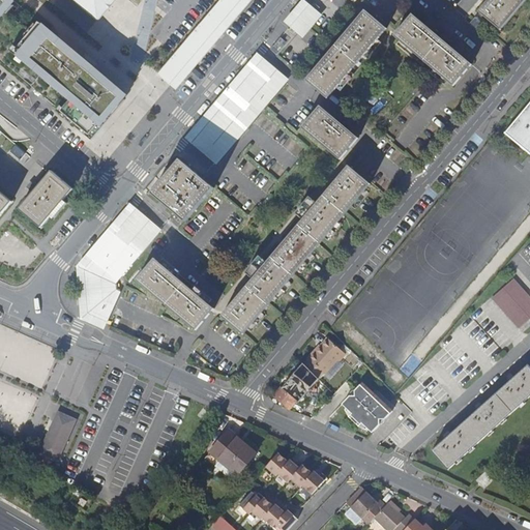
[(15,3),(10,0),(0,0),(0,61),(90,138),(125,97),(40,25),(33,34),(21,24),(20,25),(6,13),(15,3)]
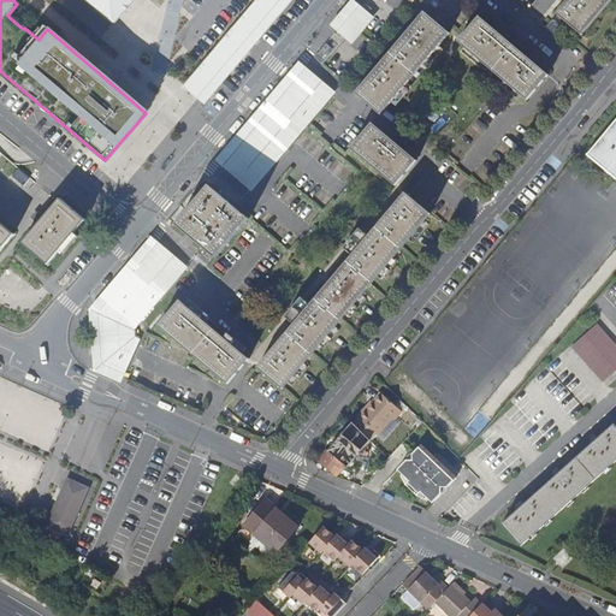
[(81,0),(112,25),(134,0),(81,0)]
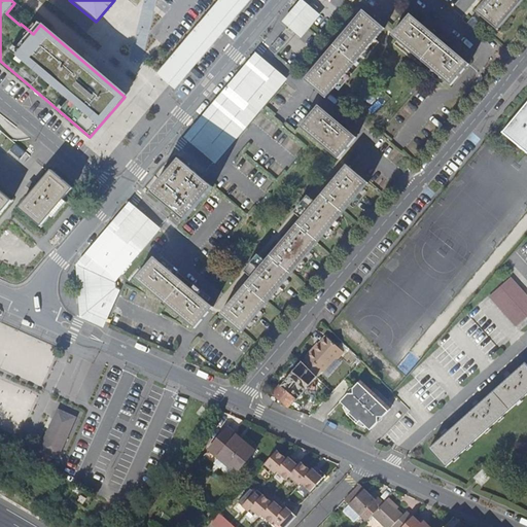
[(251,0),(219,0),(157,74),(176,90),(251,0)]
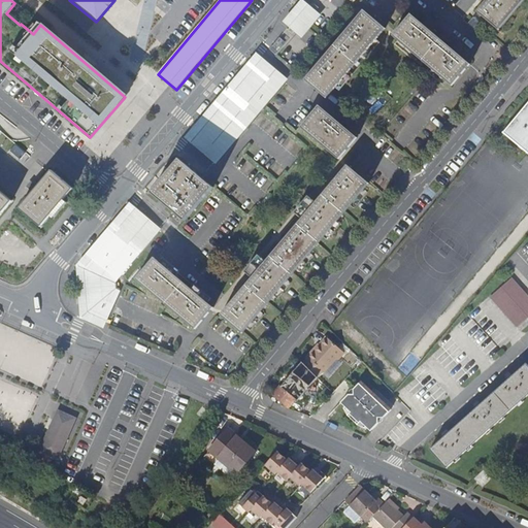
[(487,0),(477,11),(498,30),(523,0),(487,0)]
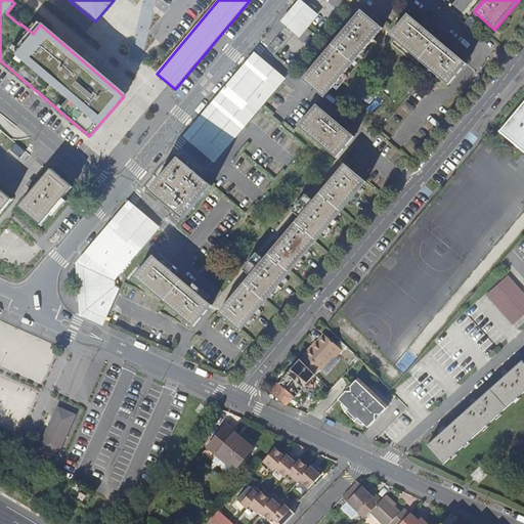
[(304,4),(287,26),(297,34),(314,12),(304,4)]
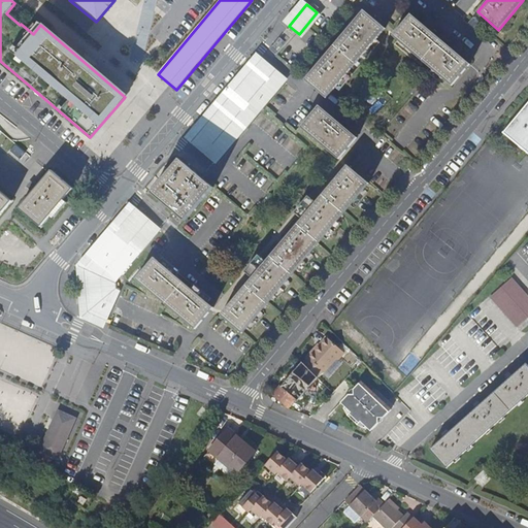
[(304,80),(326,99),(386,29),(364,10),(304,80)]
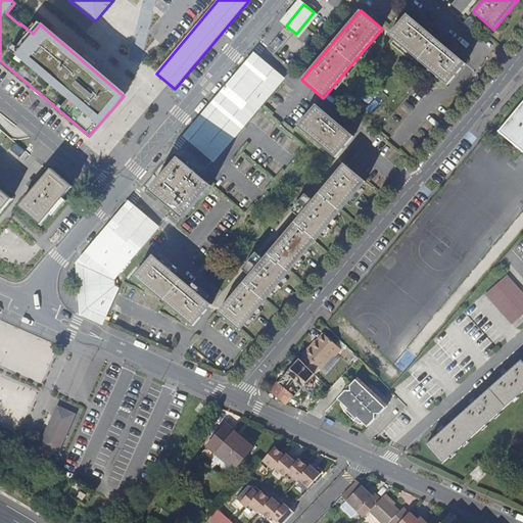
[(466,63),(407,14),(389,36),(448,85),(466,63)]
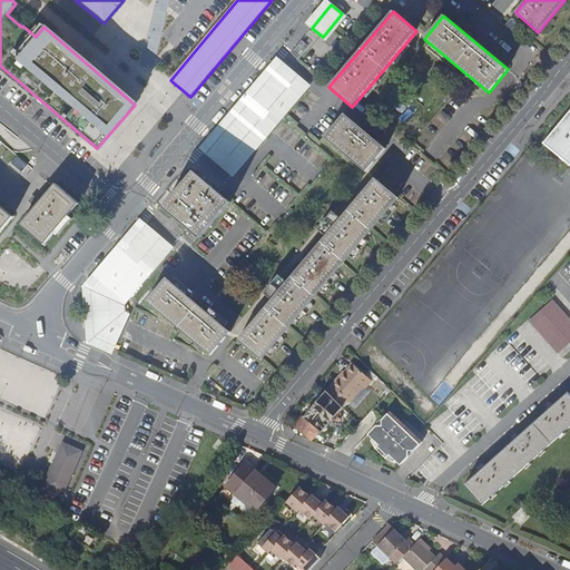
[(306,85),(282,64),(241,112),(206,154),(231,175),(306,85)]
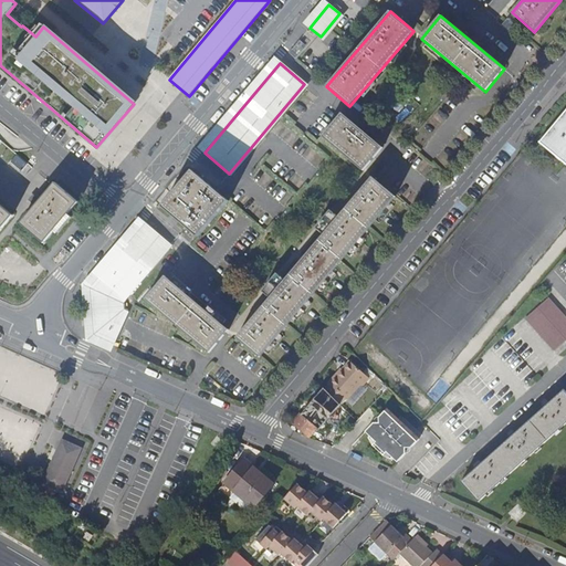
[(565,109),(538,142),(565,164),(565,109)]
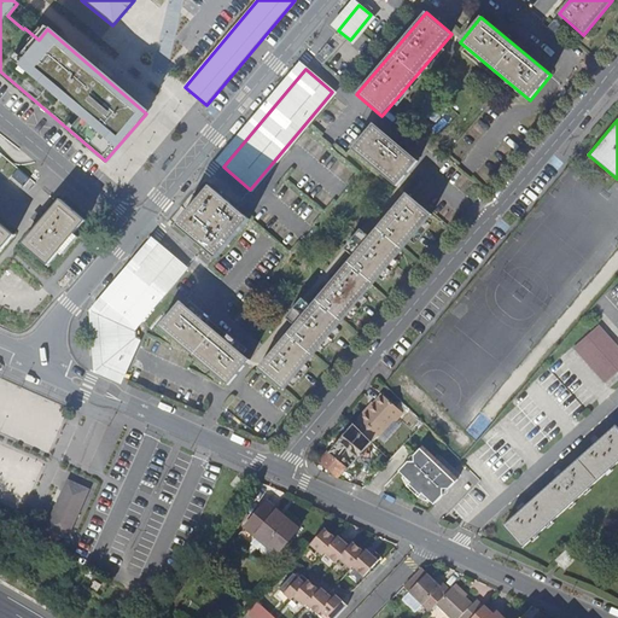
[(418,161),(374,123),(353,149),(396,186),(418,161)]
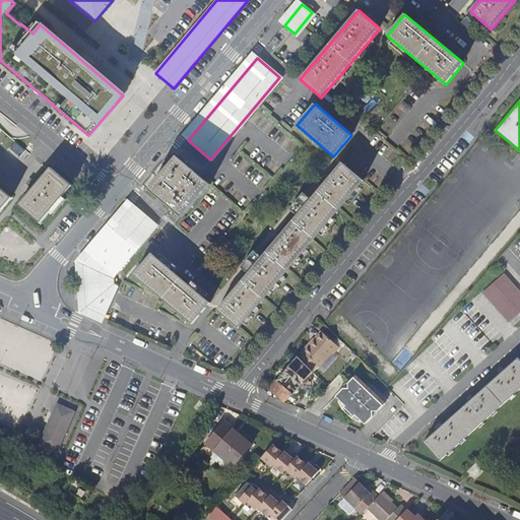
[(178,157),(149,190),(182,218),(210,185),(178,157)]
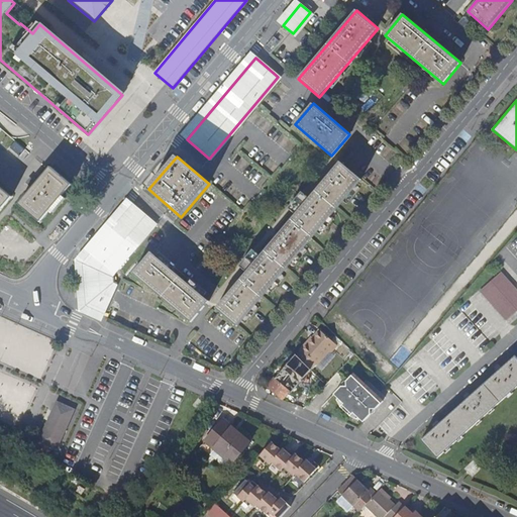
[(360,180),(339,162),(217,308),(238,327),(360,180)]
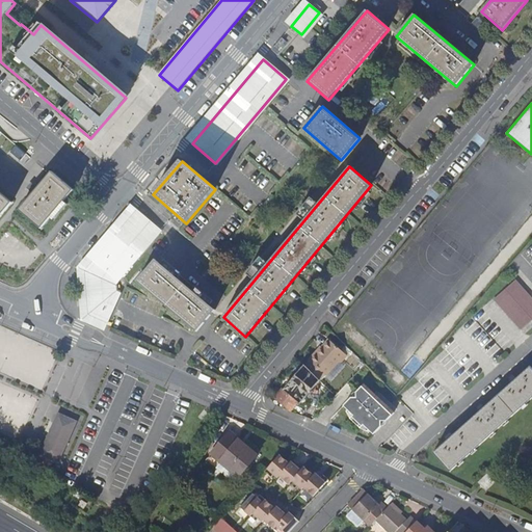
[(74,190),(52,171),(20,210),(42,229),(74,190)]
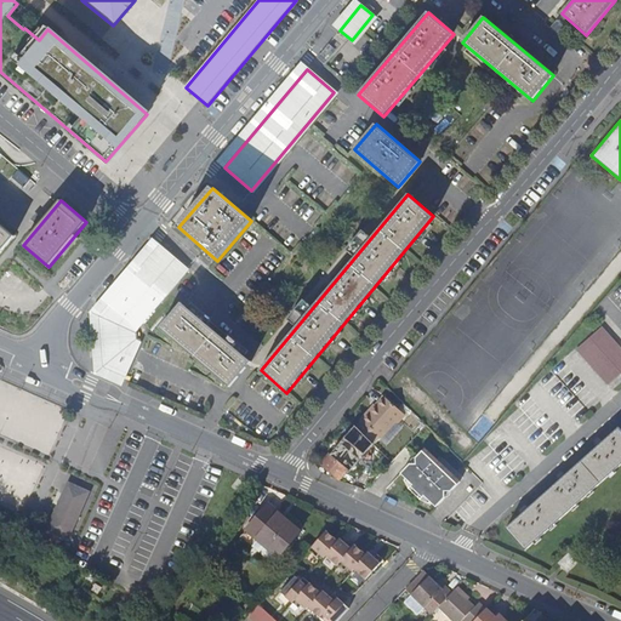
[(0,252),(13,237),(0,224),(0,252)]
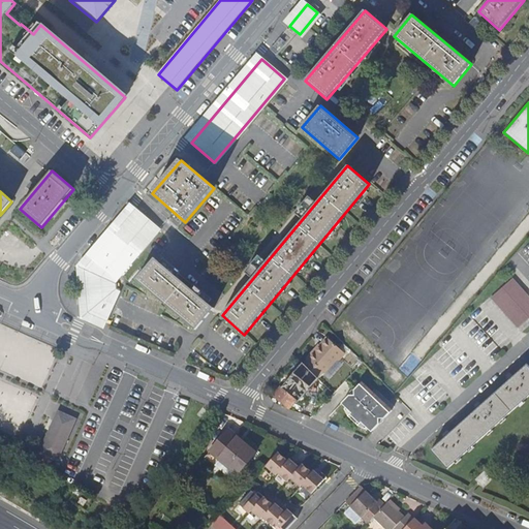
[(115,284),(160,230),(135,209),(84,269),(88,313),(106,321),(120,291),(117,290),(115,284)]
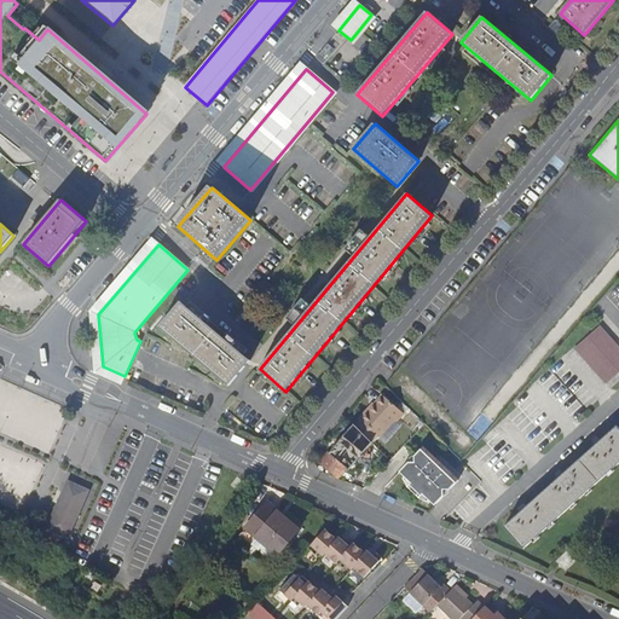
[(30,284),(27,282),(28,281),(28,279),(28,278),(27,277),(18,270),(17,268),(16,268),(15,270),(13,270),(0,285),(0,306),(18,322),(21,322),(22,322),(23,320),(32,310),(33,308),(33,307),(33,306),(33,305),(34,301),(36,302),(38,302),(39,301),(45,295),(45,294),(45,291),(44,290),(34,283),(33,283),(32,283),(30,284)]
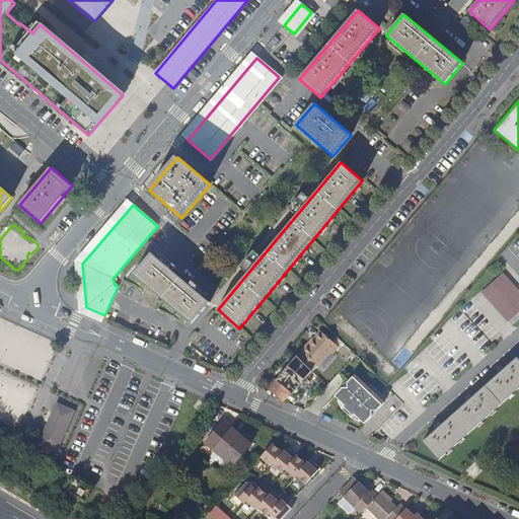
[(151,253),(133,275),(193,323),(210,302),(151,253)]
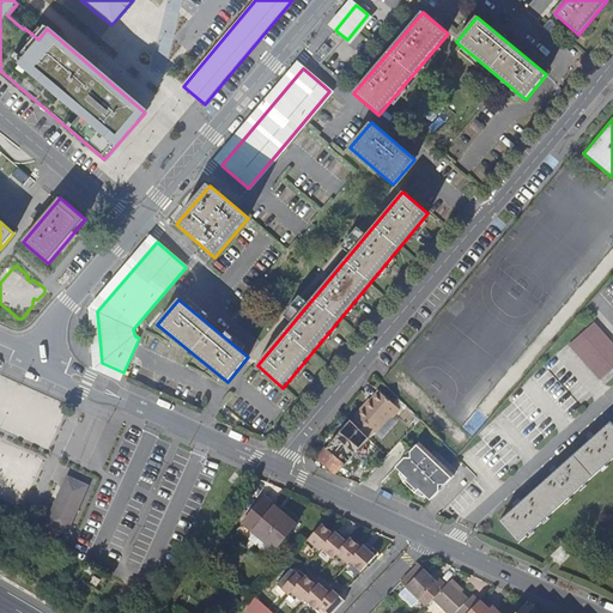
[(612,343),(594,322),(570,344),(601,380),(612,368),(612,343)]
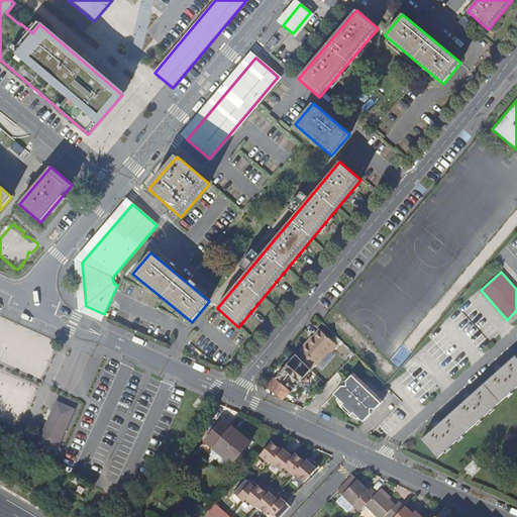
[(329,351),(335,344),(318,329),(301,350),(302,351),(298,356),(309,369),(315,363),(316,364),(327,350),(329,351)]
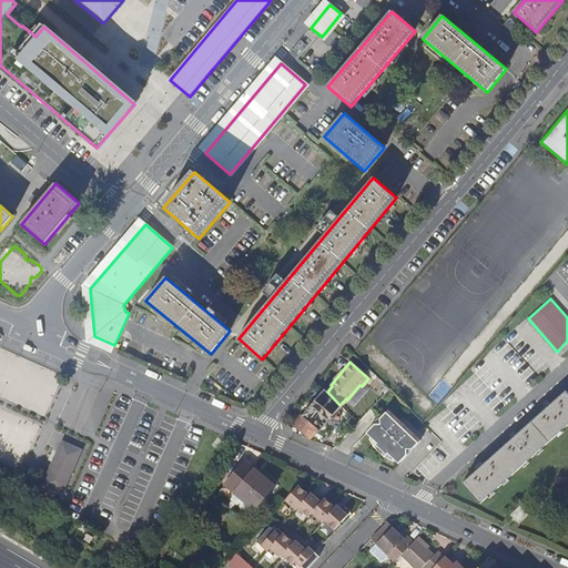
[(327,392),(325,388),(315,401),(316,402),(313,405),(312,404),(303,415),(301,415),(293,425),(311,439),(317,432),(318,433),(342,406),(340,405),(327,392)]
